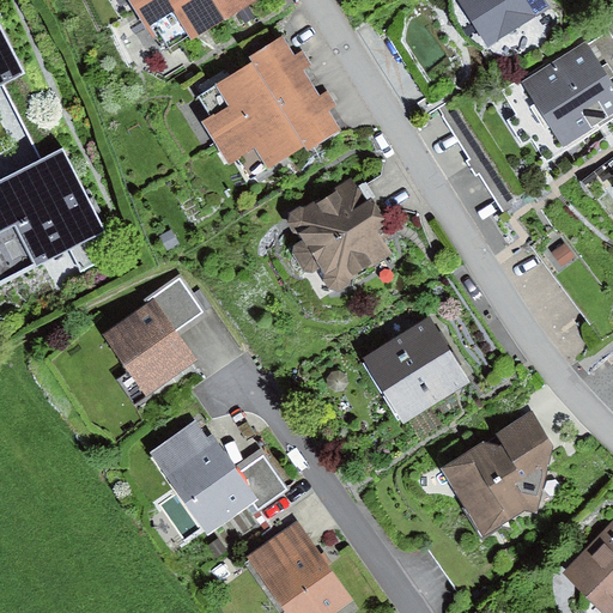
[(129,0),(145,25),(168,12),(187,44),(253,6),(249,0),(129,0)]
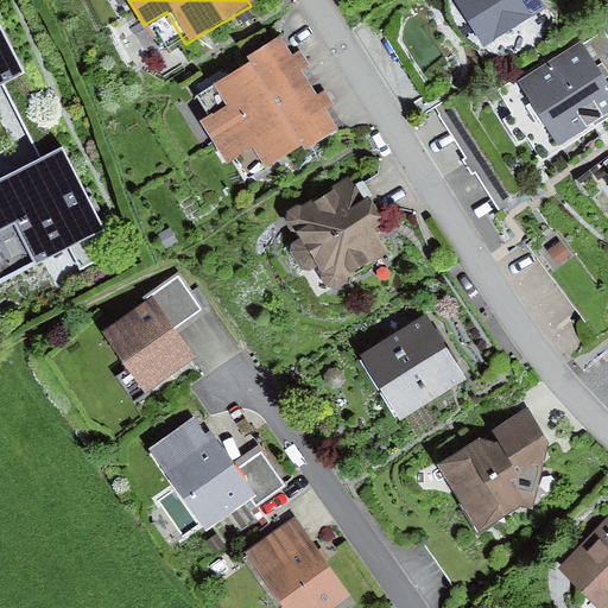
[(538,0),(458,0),(487,50),(548,16),(538,0)]
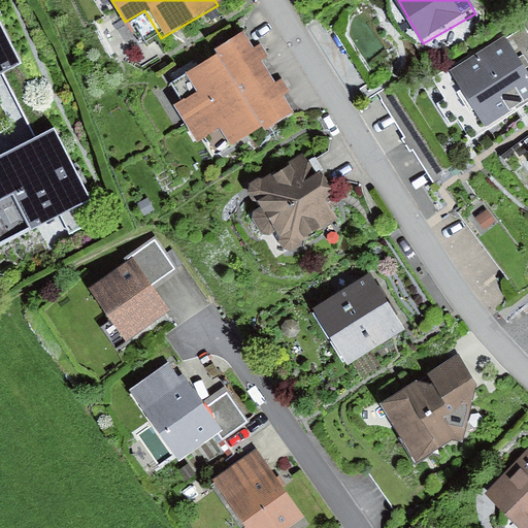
[(0,28),(0,77),(20,68),(0,28)]
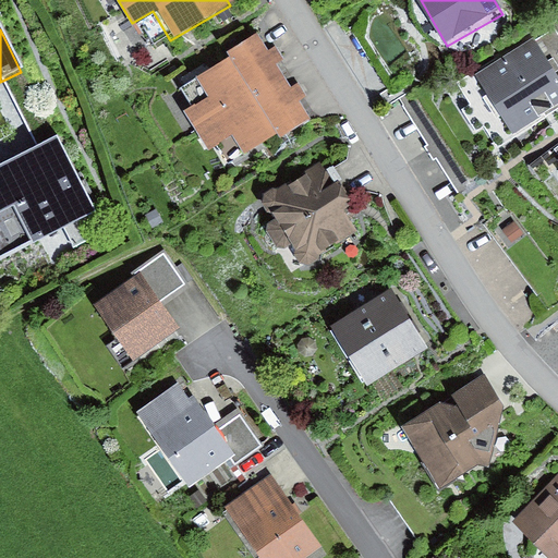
[(209,99),(187,111),(207,146),(232,132),(244,153),(306,119),(258,33),(220,53),(225,61),(197,76),(209,99)]
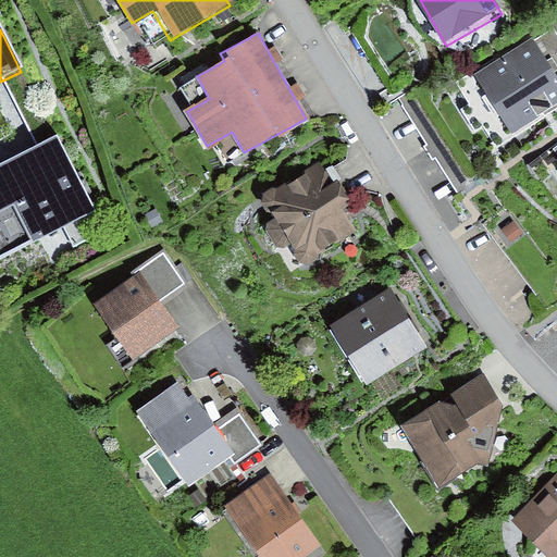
[(556,81),(536,46),(475,81),(507,135),(556,106),(556,81)]
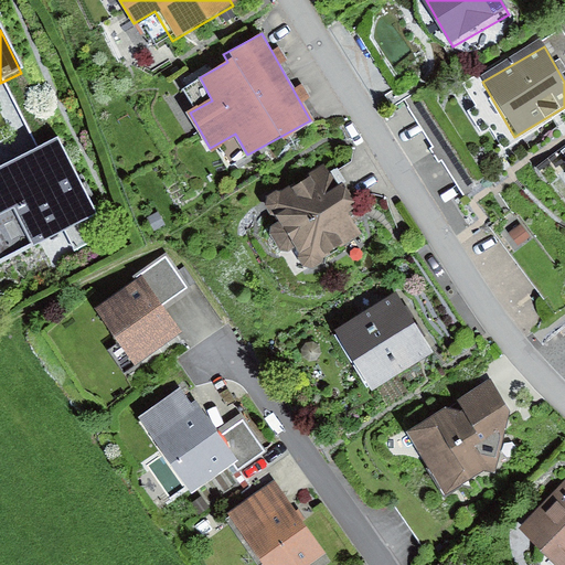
[(61,141),(0,170),(0,259),(95,215),(61,141)]
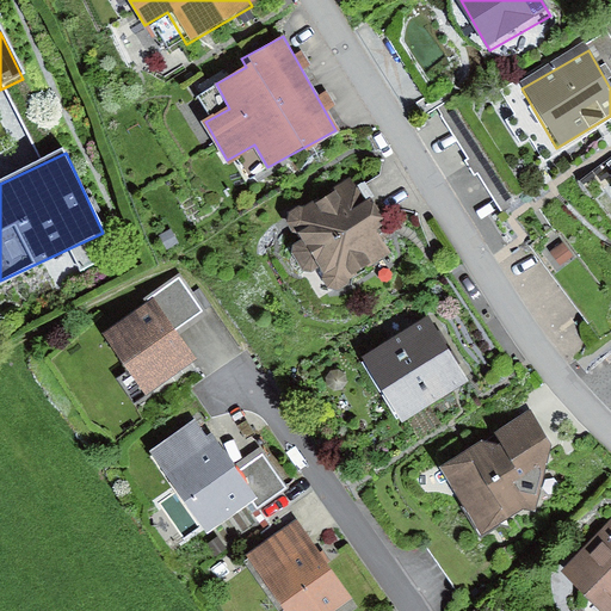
[(353,185),(288,221),(325,290),(390,255),(378,234),(387,229),(374,204),(365,208),(353,185)]
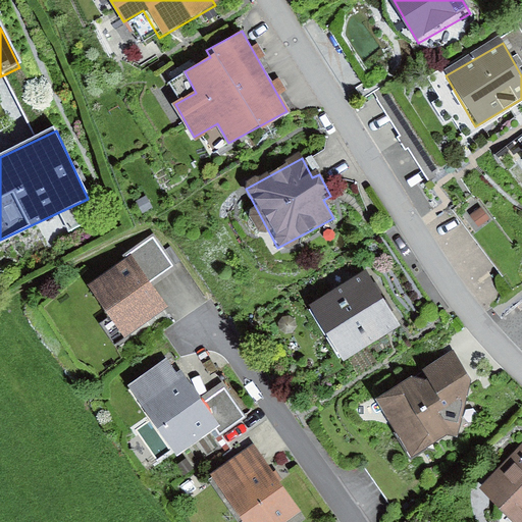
[(157,244),(89,286),(122,340),(170,309),(153,282),(172,269),(157,244)]
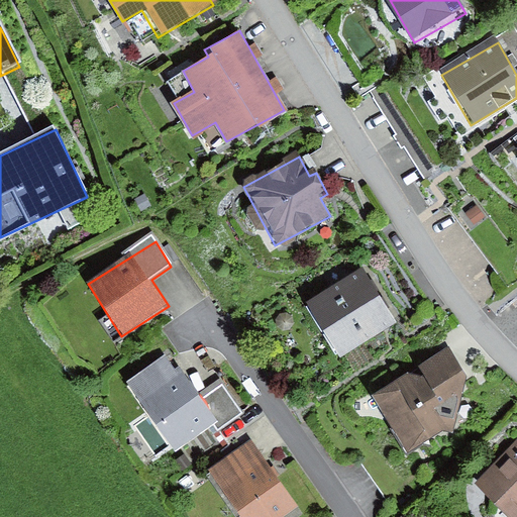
[(366,272),(308,303),(336,352),(392,322),(366,272)]
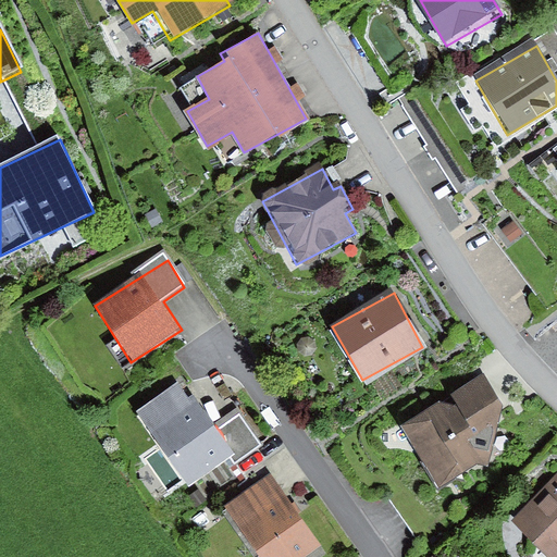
[(484,376),(400,422),(436,487),(486,460),(502,409),(484,376)]
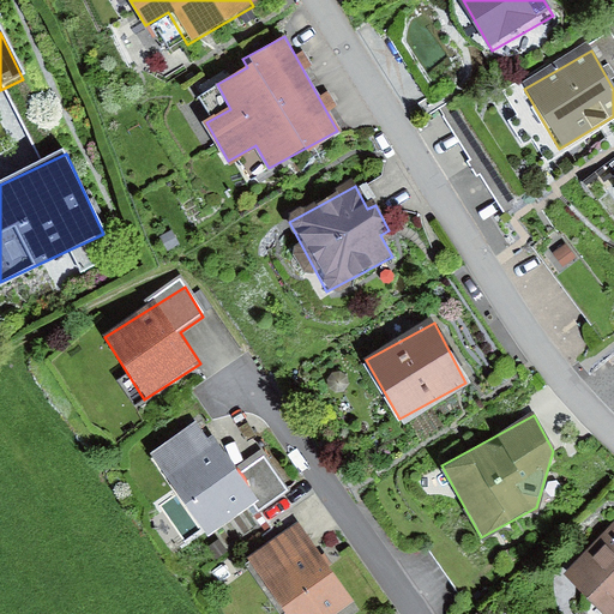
[(202,417),(149,452),(205,535),(254,501),(262,511),(290,492),(266,456),(240,474),(202,417)]
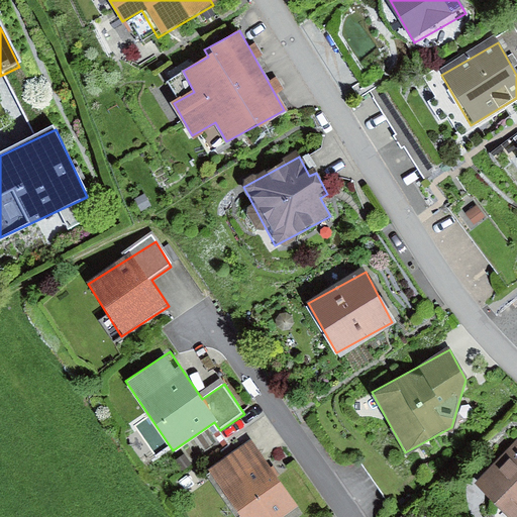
[(253,441),(211,470),(241,516),(278,516),(296,506),(253,441)]
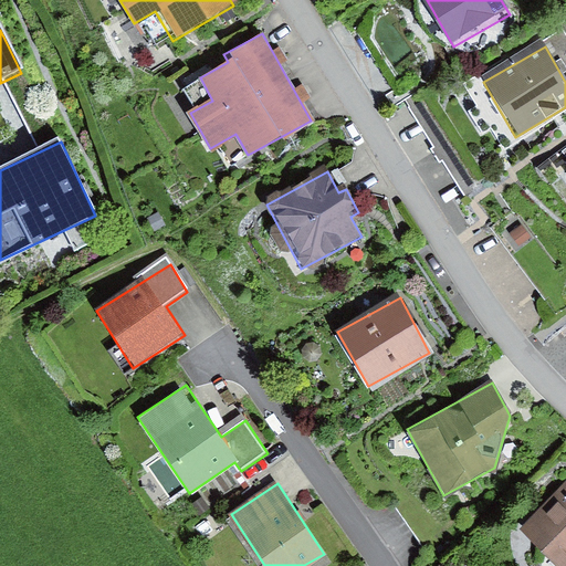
[(565,565),(565,486),(523,526),(556,565),(565,565)]
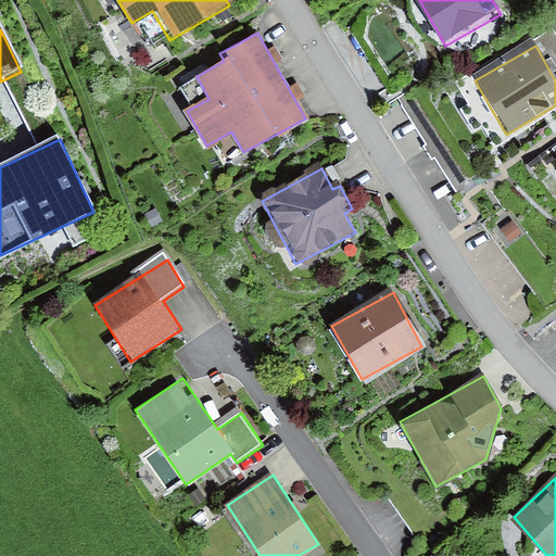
All buildings are outlined.
